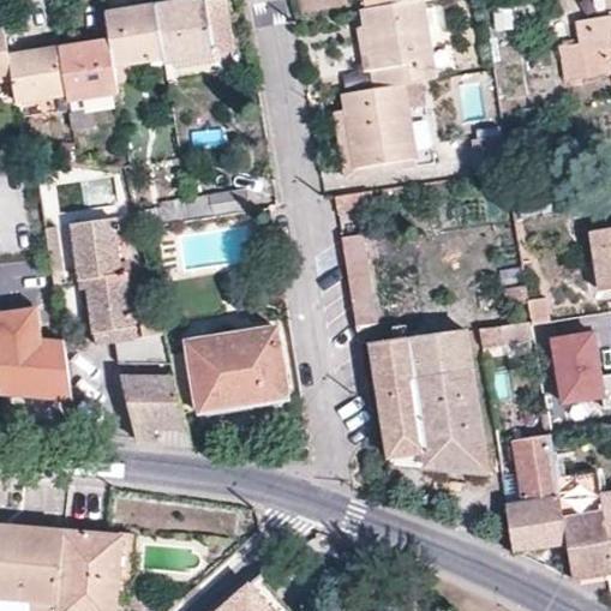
[(173,0),(154,4),(162,58),(163,61),(214,53),(205,0),(173,0)]
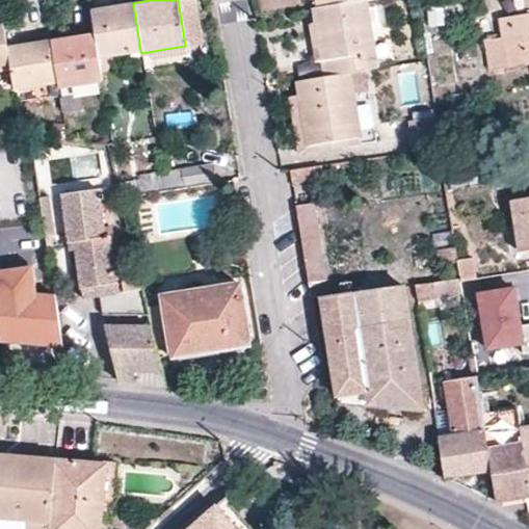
[(178,0),(185,46),(202,43),(194,0),(178,0)]
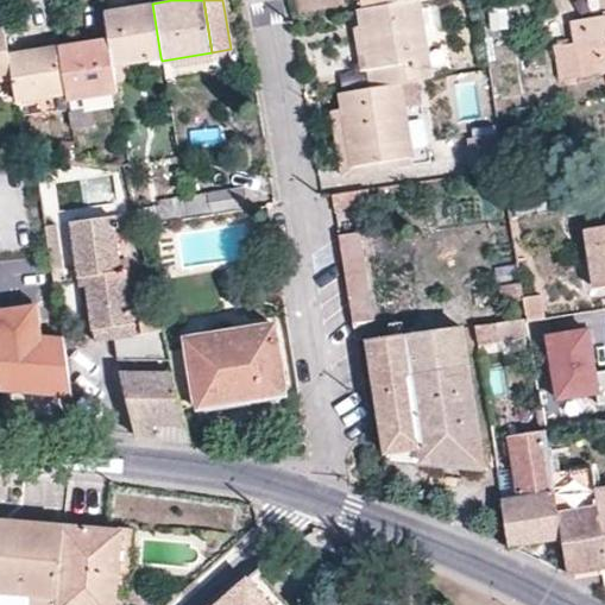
[(371,5),(358,7),(355,7),(370,87),(415,79),(429,76),(415,0),(401,0),(371,5)]
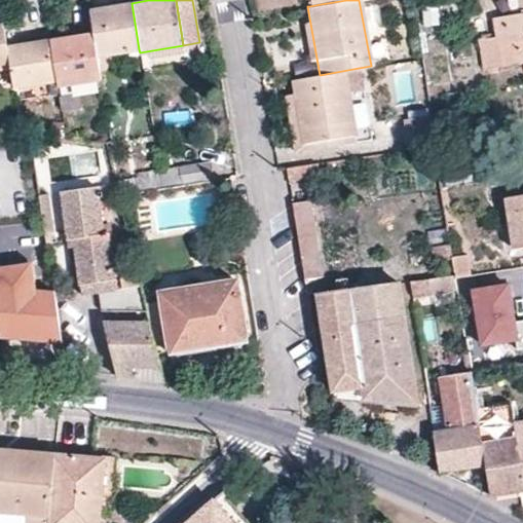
[(132,3),(88,10),(92,33),(96,55),(114,52),(139,49),(132,3)]
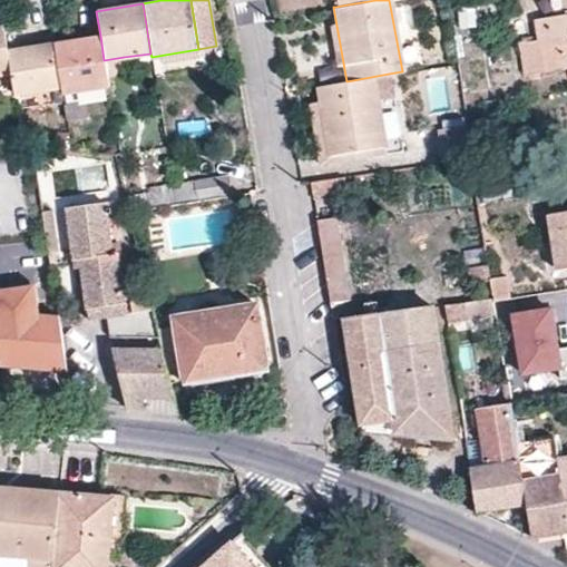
[(566,12),(534,18),(537,39),(518,42),(524,74),(566,66),(566,12)]
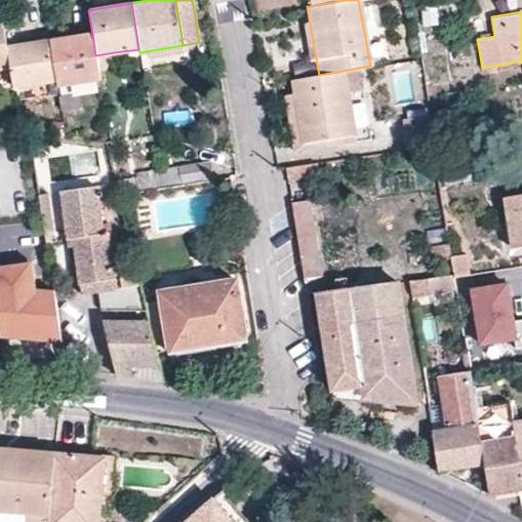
[(0,64),(8,63),(6,46),(2,24),(0,24),(0,64)]
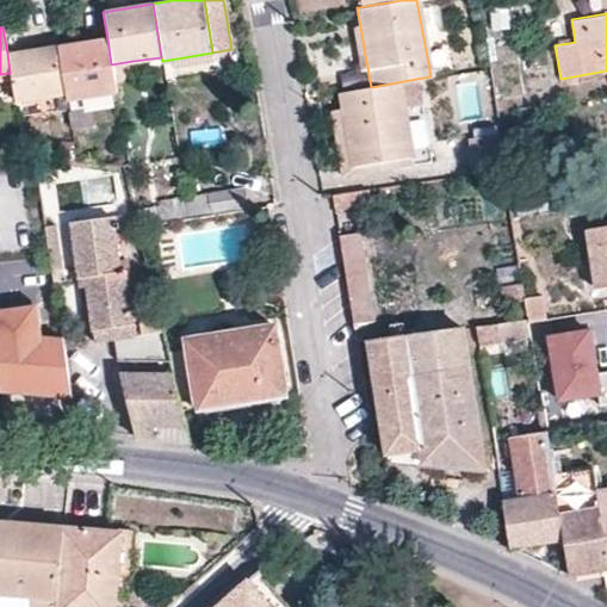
[(54,37),(35,41),(37,49),(26,50),(7,54),(10,73),(14,101),(66,93),(57,45),(55,47),(54,37)]
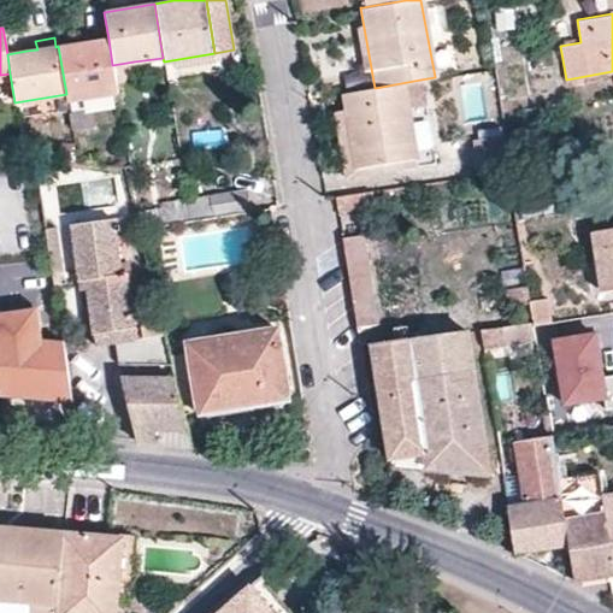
[(116,81),(112,65),(108,39),(58,46),(66,94),(68,101),(117,93),(116,81)]
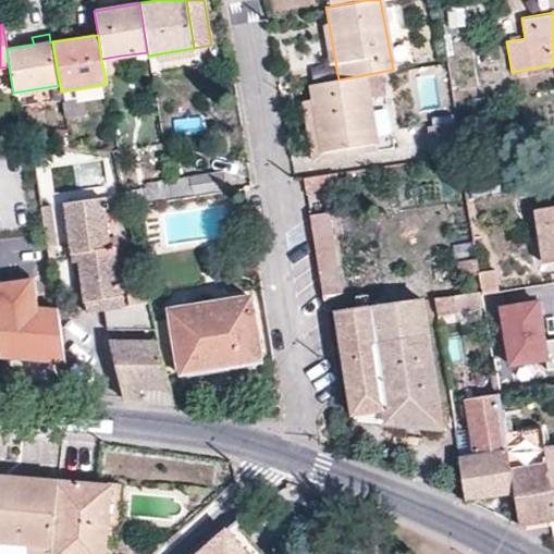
[(23,38),(24,46),(34,45),(32,37),(23,38)]
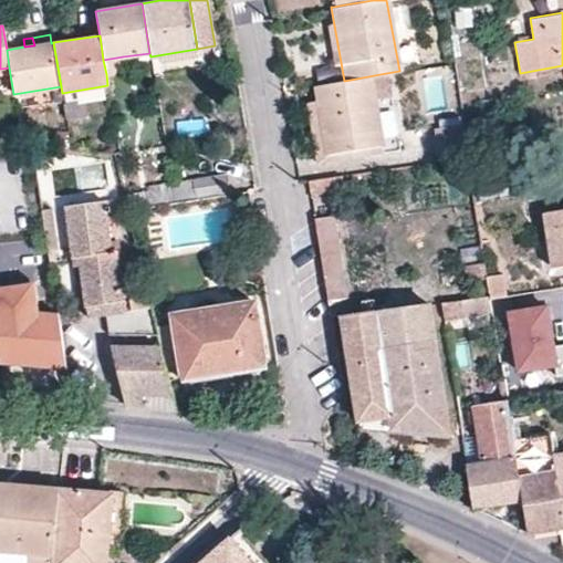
[(123,56),(103,60),(106,74),(125,72),(123,56)]
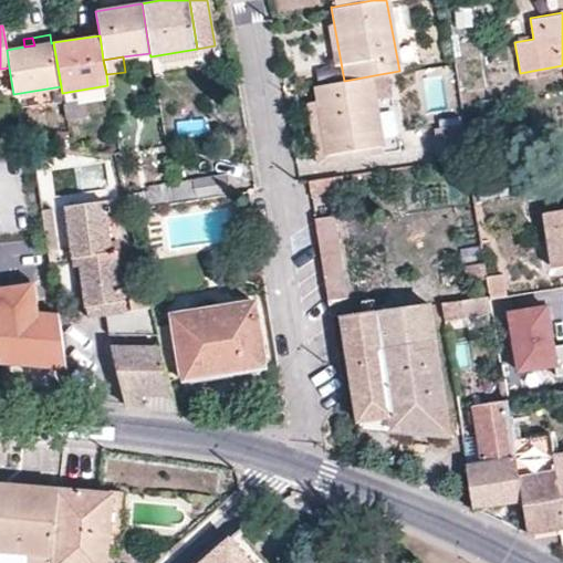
[(389,96),(386,73),(344,81),(315,85),(319,100),(327,155),(381,145),(373,100),(389,96)]
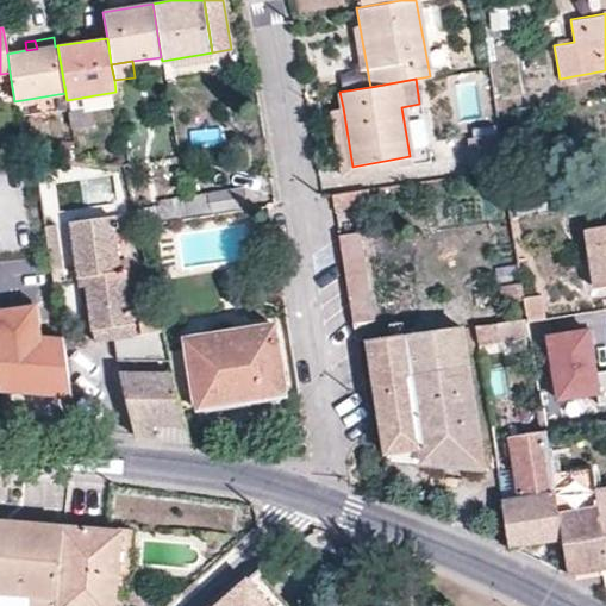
[(411,164),(410,156),(353,167),(343,107),(329,110),(339,175),(411,164)]
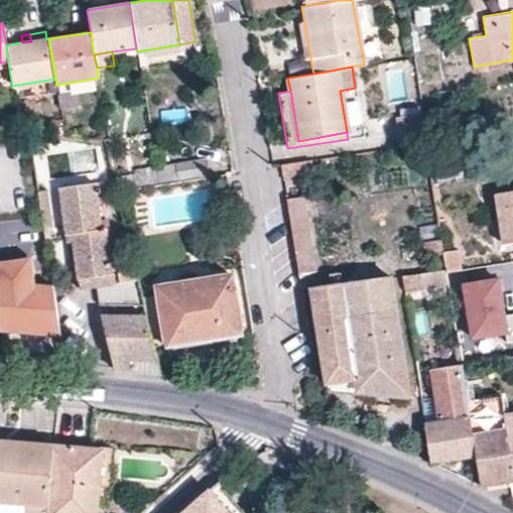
[(350,130),(361,129),(357,101),(347,103),(350,130)]
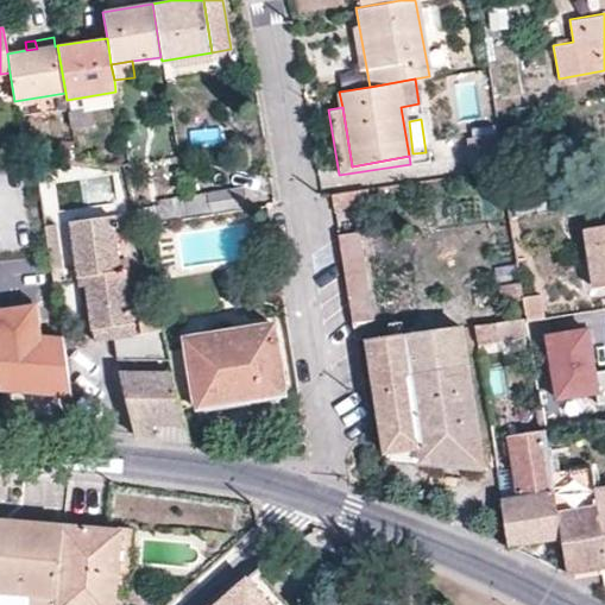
[(18,136),(0,133),(0,146),(20,149),(18,136)]
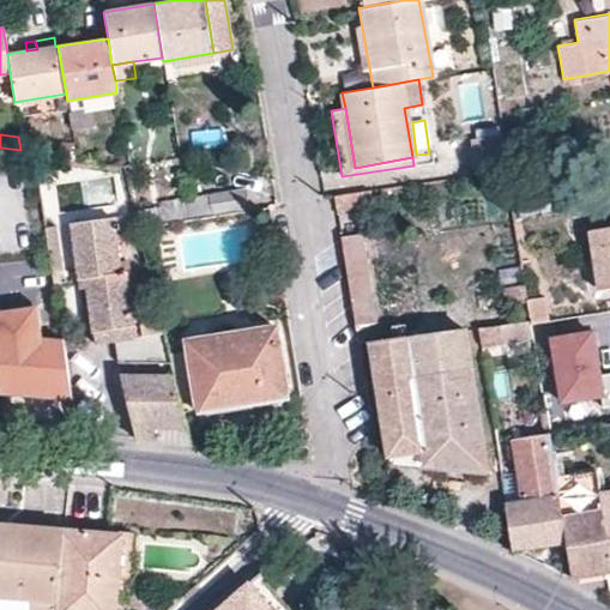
[(185,194),(155,198),(156,204),(133,207),(136,222),(247,206),(245,186),(185,194)]
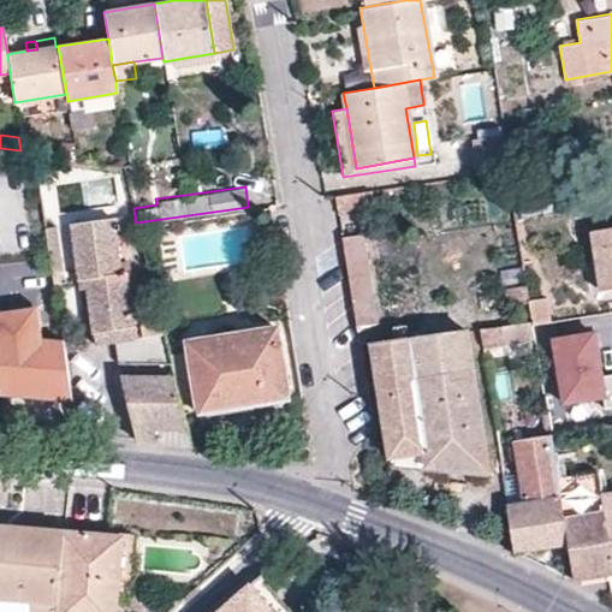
[(368,190),(333,195),(336,208),(370,203),(368,191),(368,190)]
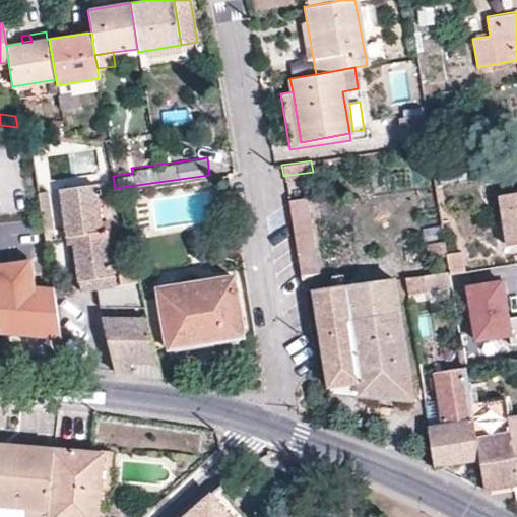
[(449,168),(437,170),(439,182),(452,180),(449,168)]
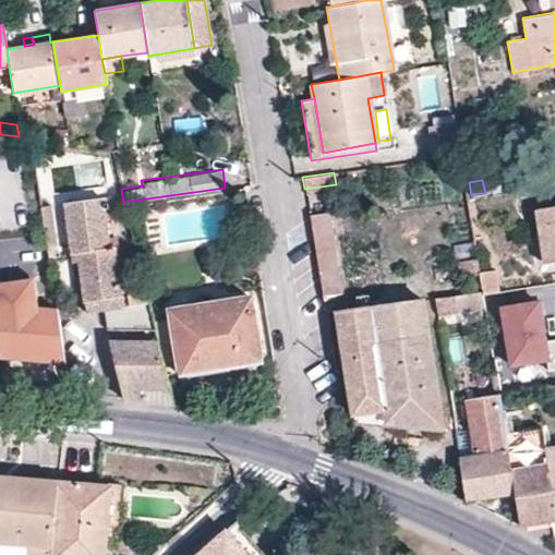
[(101,196),(63,203),(72,261),(77,260),(82,284),(86,312),(103,309),(106,328),(155,330),(152,315),(148,302),(143,280),(125,284),(129,304),(122,305),(113,246),(109,246),(101,196)]
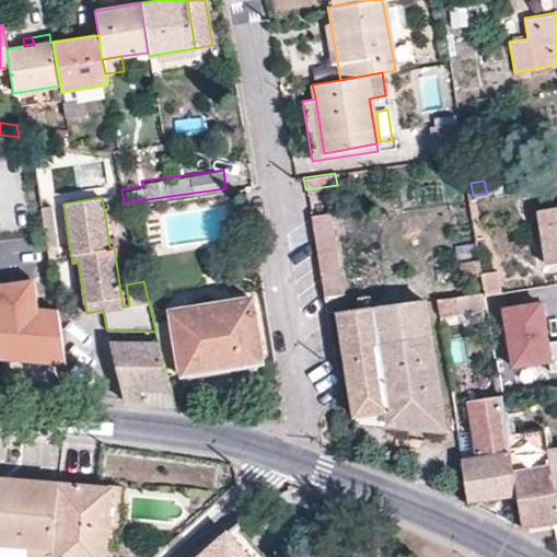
[(556,206),(537,210),(545,263),(556,260),(556,206)]
